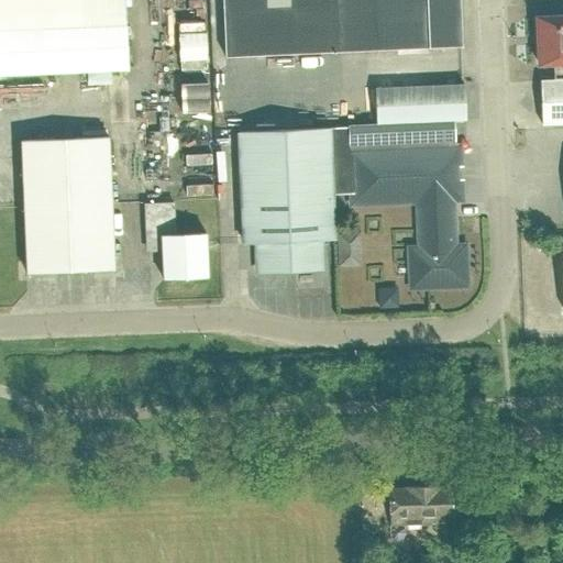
[(124,0),(0,0),(0,74),(128,68),(124,0)]
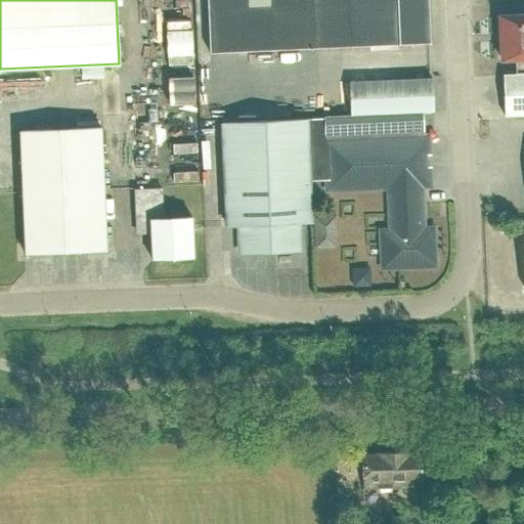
[(351,42),(429,38),(427,0),(207,0),(210,53),(351,46),(351,42)]
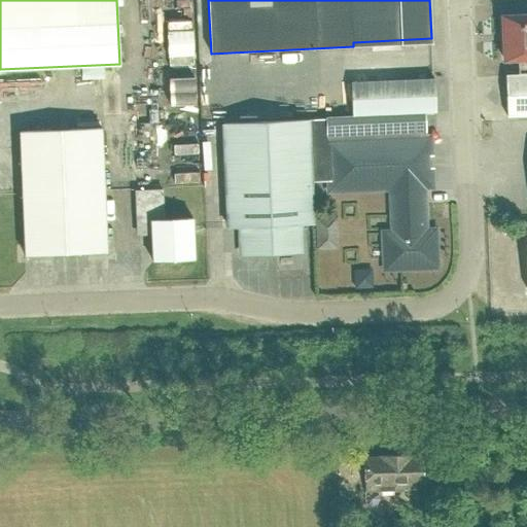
[(526,14),(502,16),(503,61),(517,60),(518,74),(505,75),(507,116),(526,115),(526,14)]
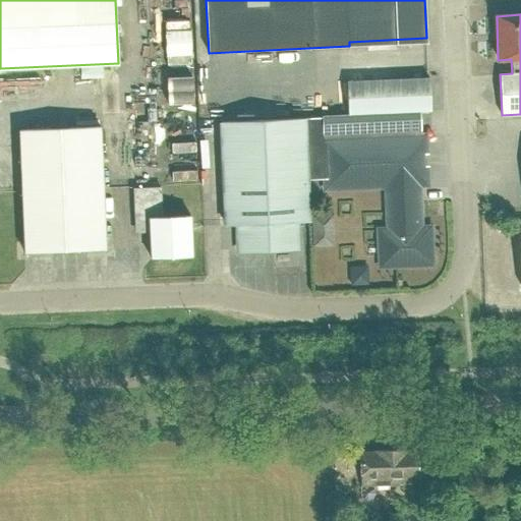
[(172,64),(196,63),(194,15),(170,16),(172,64)]
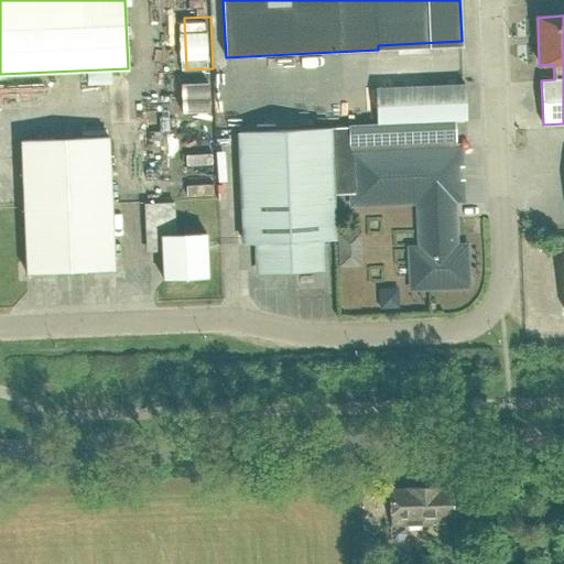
[(87,73),(88,85),(111,84),(111,72),(87,73)]
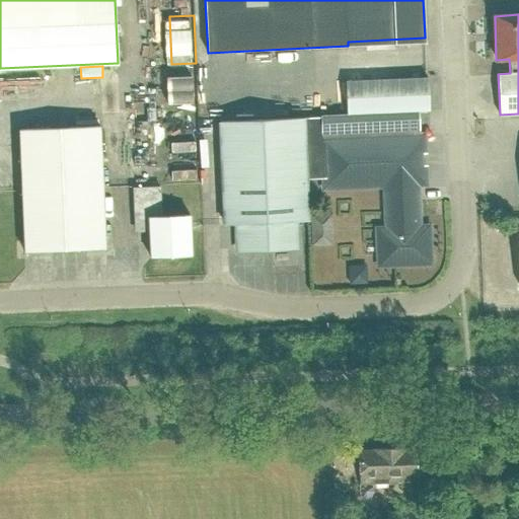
[(170,118),(201,117),(200,72),(168,73),(170,118)]
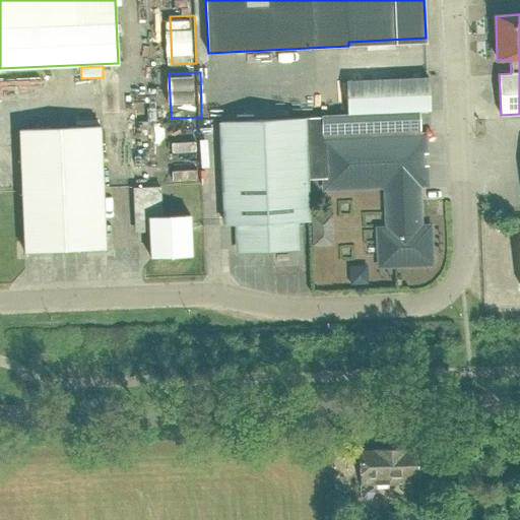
[(346,82),(347,115),(419,111),(430,111),(428,78),(346,82)]
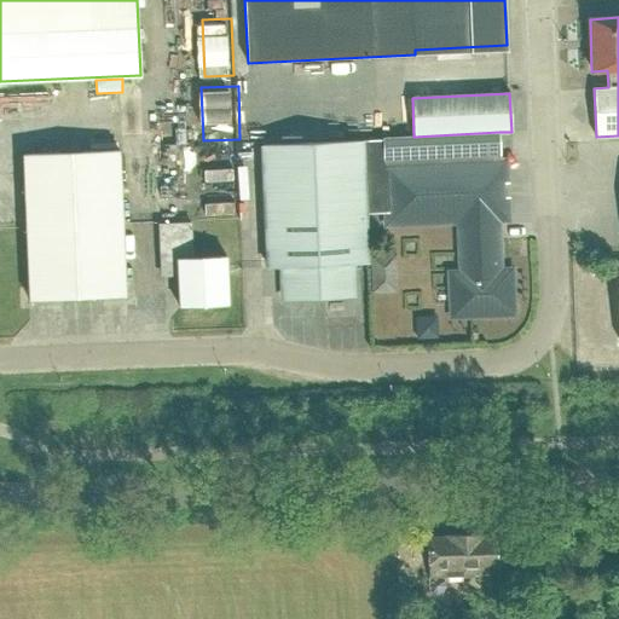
[(364,214),(386,213),(387,225),(460,221),(462,273),(451,275),(453,314),(470,314),(470,310),(509,307),(508,296),(510,296),(510,279),(499,279),(497,220),(508,219),(505,161),(501,161),(499,132),(414,137),(382,138),(382,140),(262,145),(268,268),(283,267),(284,291),(353,288),(352,265),(366,264),(364,214)]
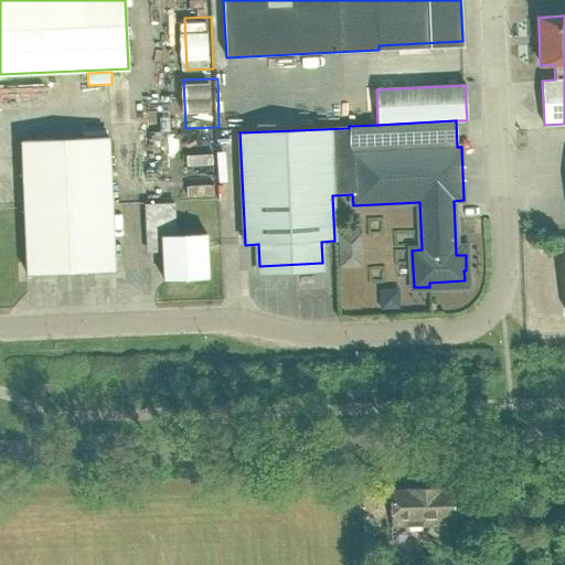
[(27,275),(115,270),(108,137),(21,140),(27,275)]
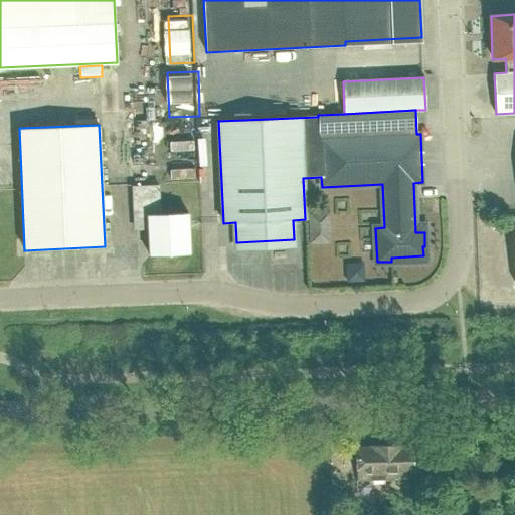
[(169,147),(169,127),(158,127),(158,147),(169,147)]
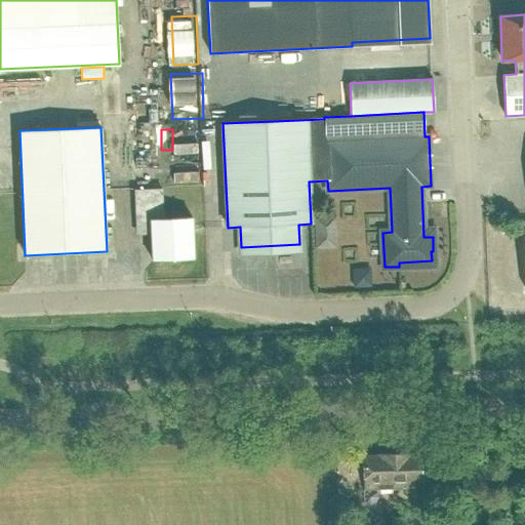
[(337,247),(336,215),(314,215),(315,248),(337,247)]
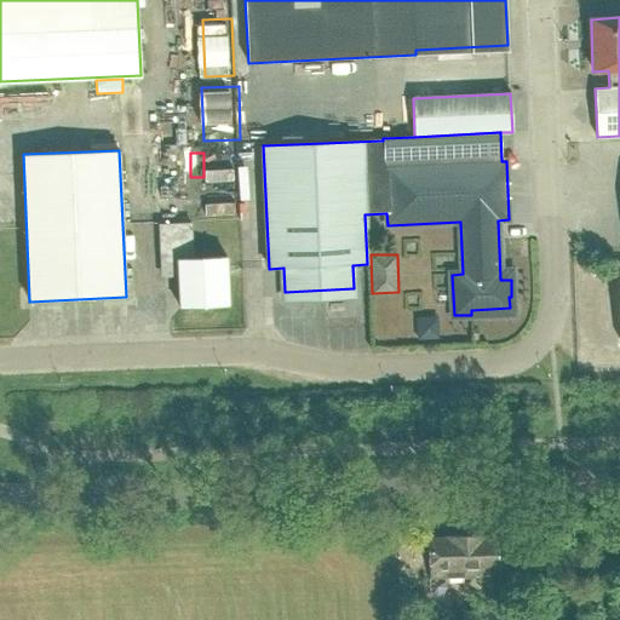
[(227,257),(178,258),(179,310),(229,309),(227,257)]
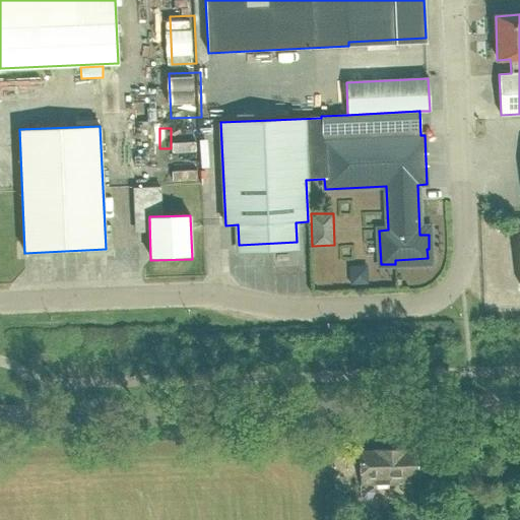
[(361,485),(435,482),(434,450),(407,450),(407,448),(374,449),(374,451),(360,452),(361,485)]
